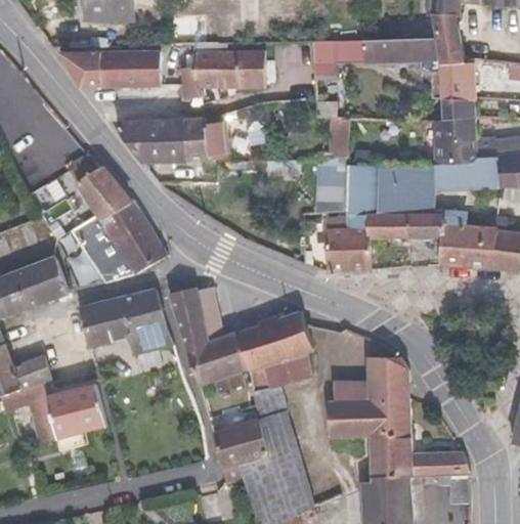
[(102,11),(102,19),(132,20),(132,0),(84,0),(84,11),(102,11)]
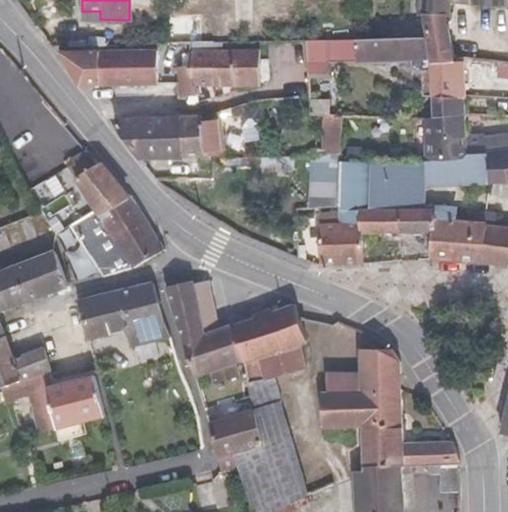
[(82,19),(100,19),(100,11),(82,11),(82,19)]
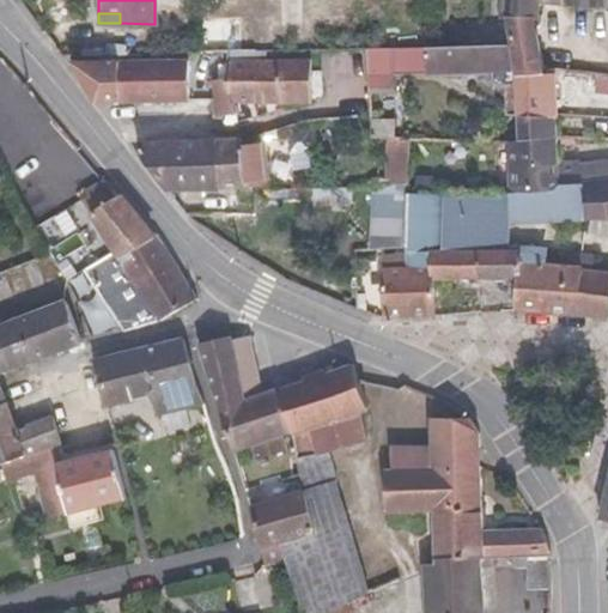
[(541,74),(540,70),(530,17),(503,17),(508,43),(512,77),(541,74)]
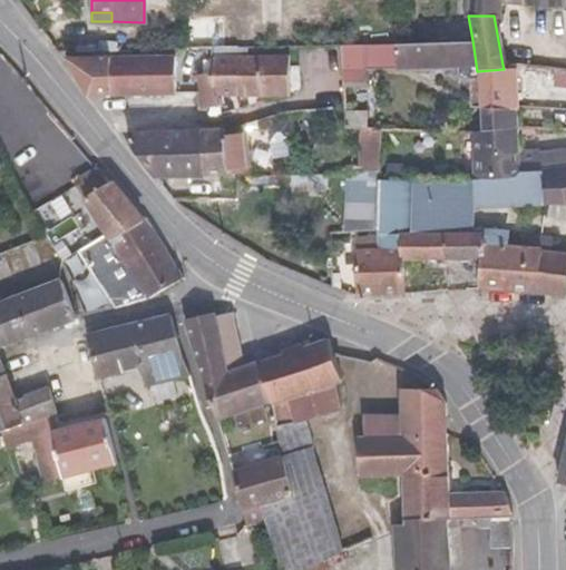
[(212,48),(236,48),(235,18),(185,19),(185,49),(212,48)]
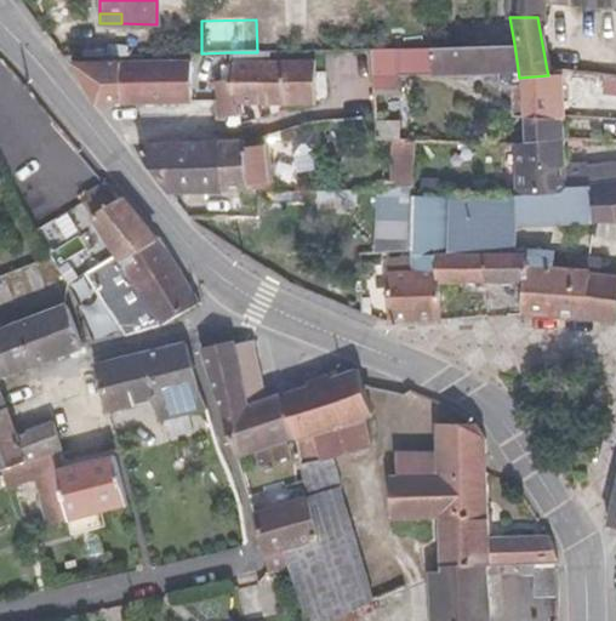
[(520,117),(519,78),(514,44),(444,47),(369,50),(370,91),(397,91),(397,77),(429,75),(495,72),(495,81),(500,87),(508,87),(508,117),(520,117)]
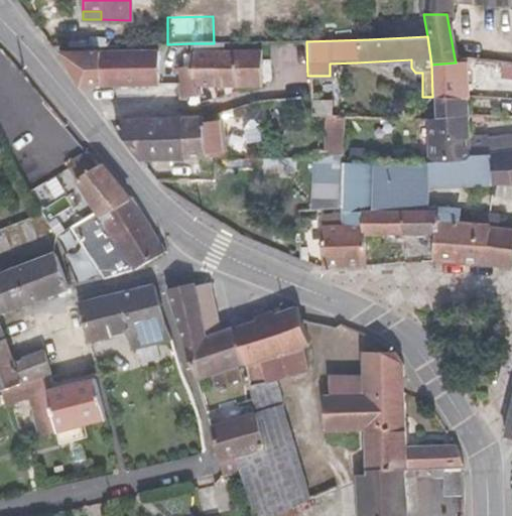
[(157,69),(177,68),(190,67),(192,51),(192,43),(167,44),(157,44),(157,51),(157,69)]
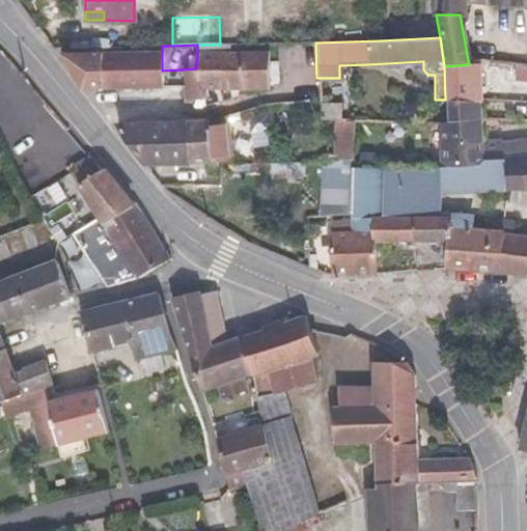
[(196,81),(198,87),(268,88),(268,52),(197,53),(196,68),(196,81)]
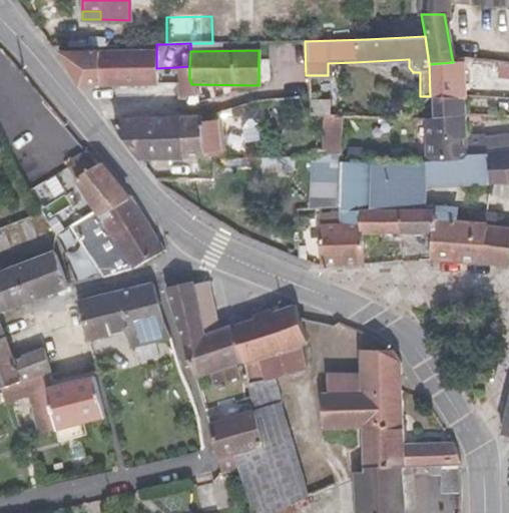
[(129,84),(155,84),(156,68),(156,51),(143,51),(97,52),(98,85),(129,84)]
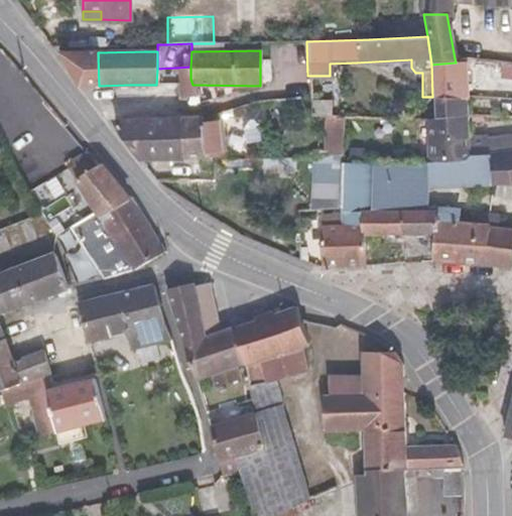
[(82,87),(99,86),(98,52),(58,53),(78,87),(82,87)]
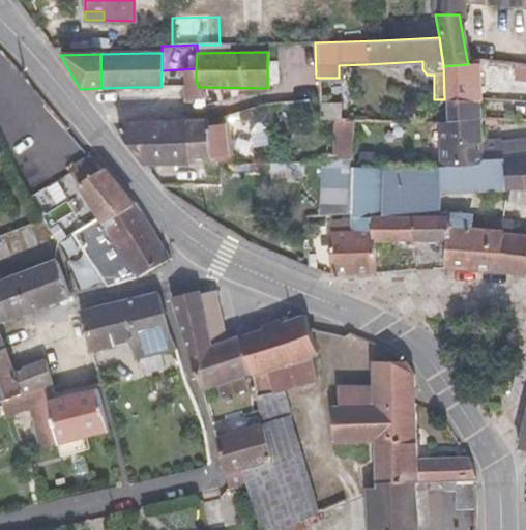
[(480,105),(479,98),(478,63),(468,64),(443,66),(444,99),(445,107),(446,107),(478,105),(480,105)]
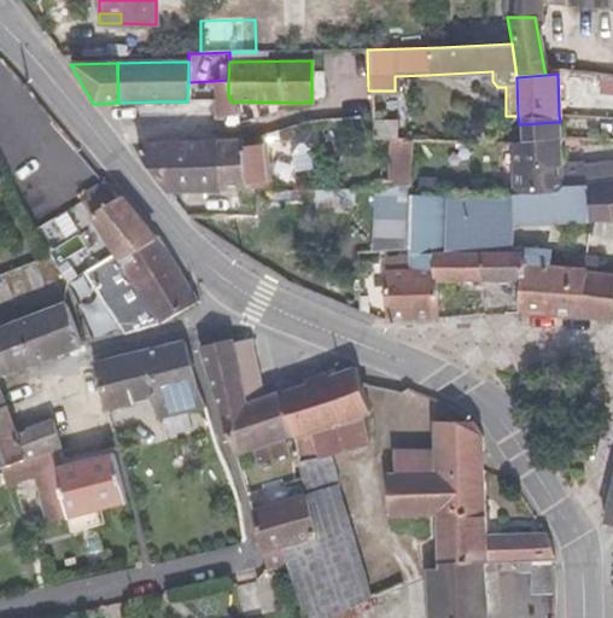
[(217,118),(235,116),(231,101),(228,94),(228,80),(212,81),(215,101),(217,118)]
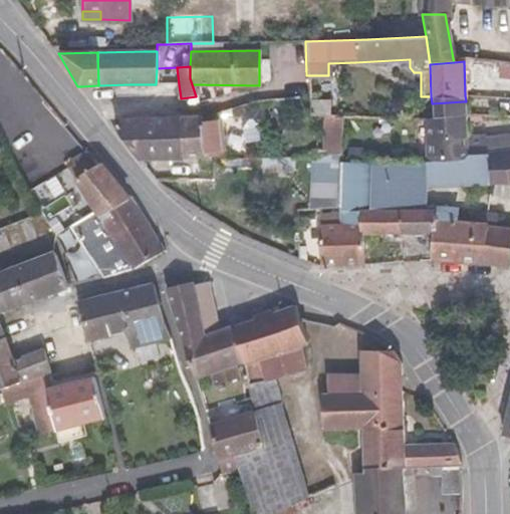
[(327,101),(306,101),(307,115),(324,116),(327,116),(327,101)]
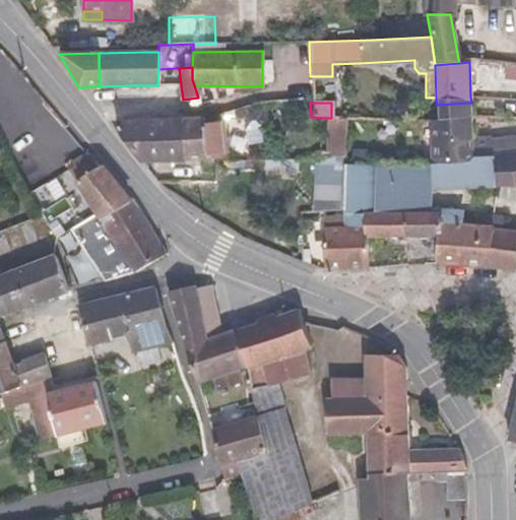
[(470,118),(469,103),(438,105),(438,121),(470,118)]
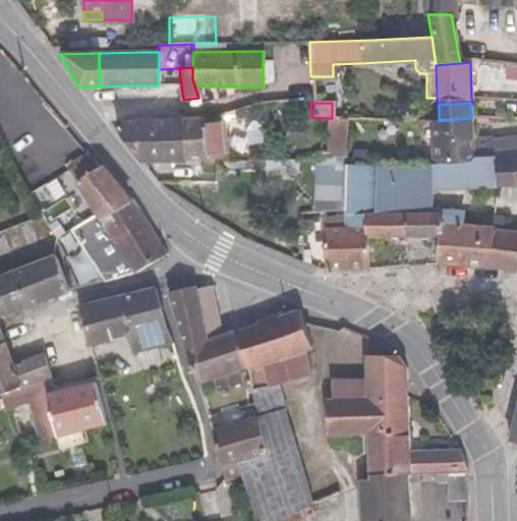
[(388,120),(417,121),(418,105),(388,105),(388,120)]
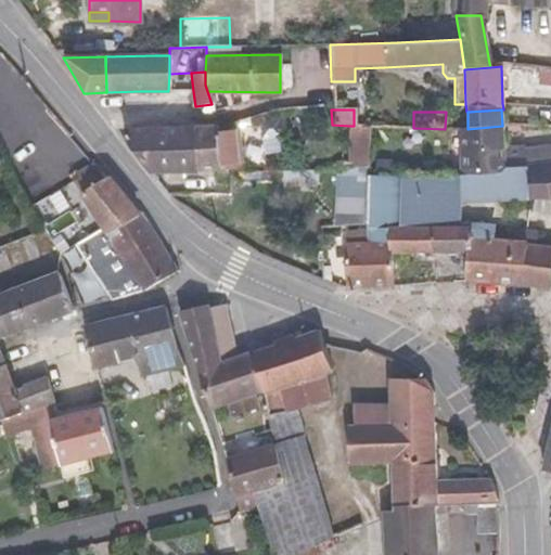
[(119,128),(148,171),(197,171),(197,170),(223,169),(240,160),(235,121),(217,127),(217,126),(193,125),(119,128)]
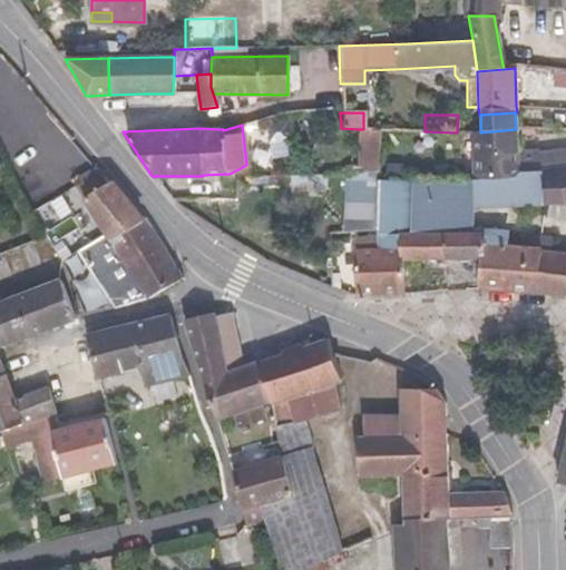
[(358,173),(378,172),(379,130),(363,129),(360,129),(359,165),(358,173)]
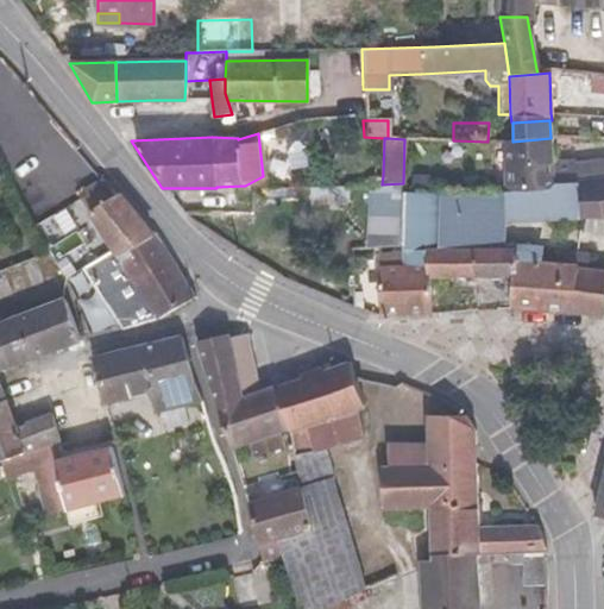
[(503,143),(503,192),(549,189),(549,187),(553,182),(577,181),(603,176),(603,158),(597,159),(572,163),(572,159),(552,162),(551,138),(513,142),(503,143)]
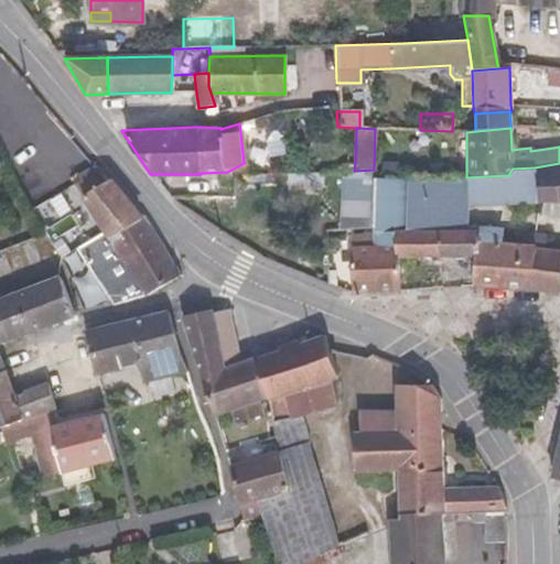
[(107,181),(93,163),(75,177),(85,194),(81,196),(103,230),(74,248),(110,305),(143,295),(159,288),(179,275),(141,214),(137,216),(107,181)]
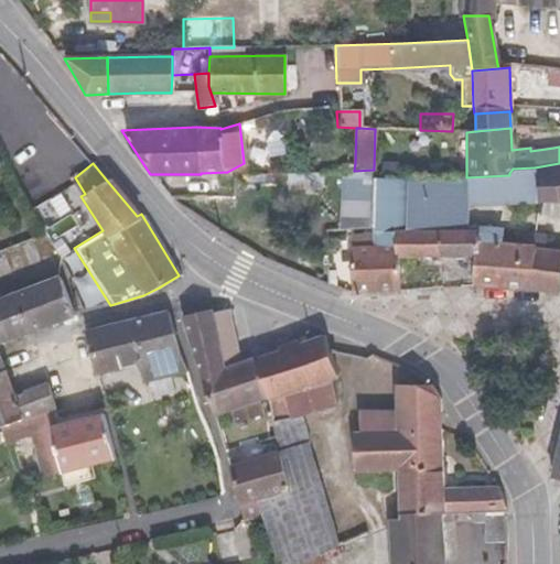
[(437,230),(437,257),(473,257),(471,285),(559,292),(559,288),(559,250),(519,246),(498,245),(499,229),(476,228),(476,230),(466,230),(467,203),(538,203),(559,201),(559,163),(535,167),(513,169),(509,173),(509,175),(466,177),(466,182),(373,179),(372,227),(372,231),(373,231),(437,230)]
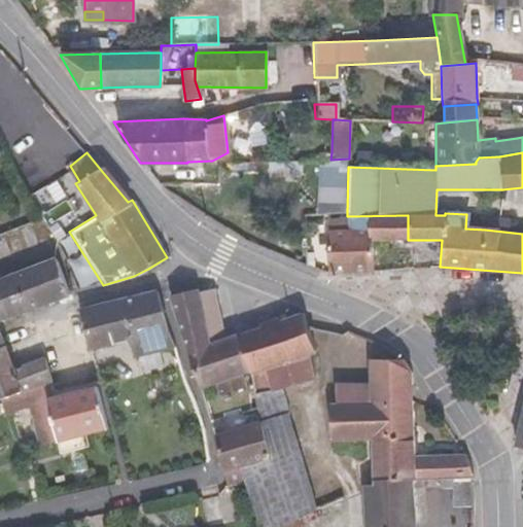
[(299,162),(267,162),(268,178),(300,177),(299,162)]
